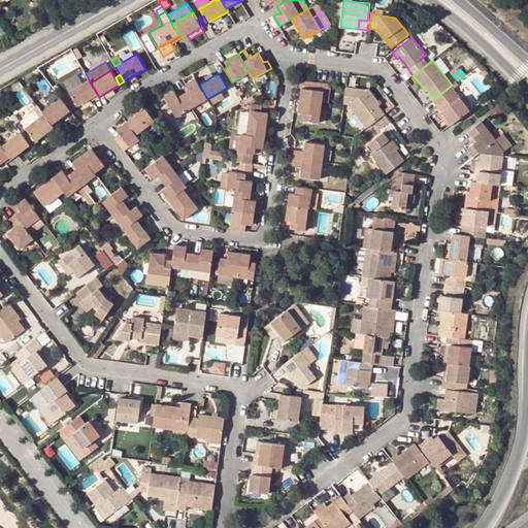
[(199,85),(195,78),(185,84),(189,90),(183,94),(192,108),(207,99),(199,85)]
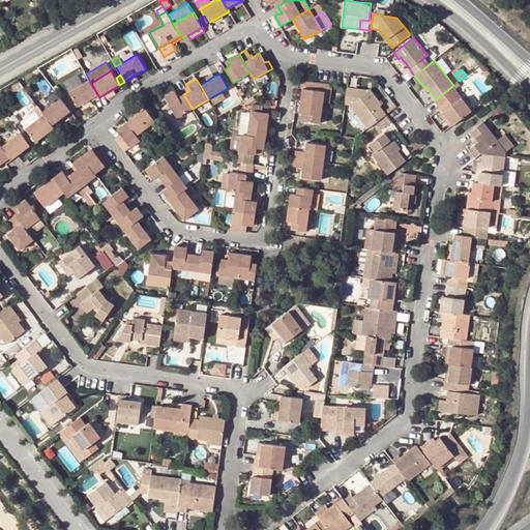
[(78,107),(91,98),(97,94),(91,83),(89,80),(69,92),(78,107)]
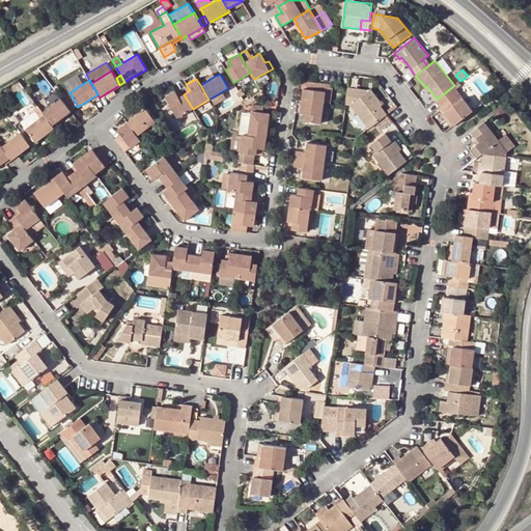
[(301,102),(324,105),(324,103),(327,84),(310,82),(309,90),(303,89),(301,102)]
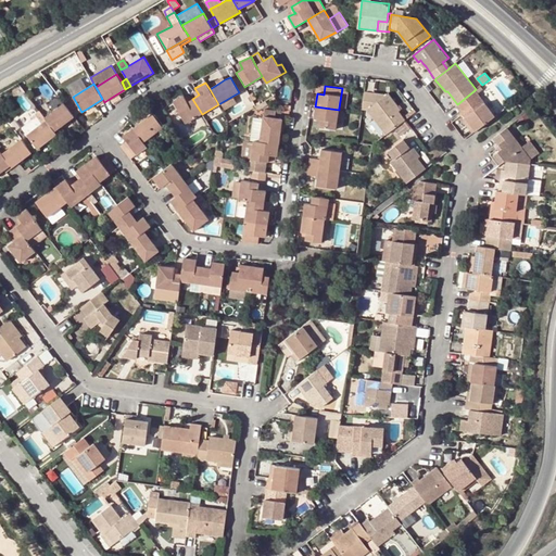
[(346,109),(349,89),(342,88),(339,108),(346,109)]
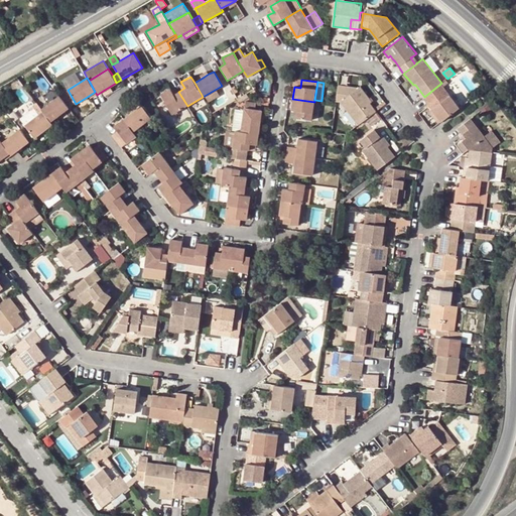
[(440,84),(424,97),(430,104),(446,92),(443,87),(440,84)]
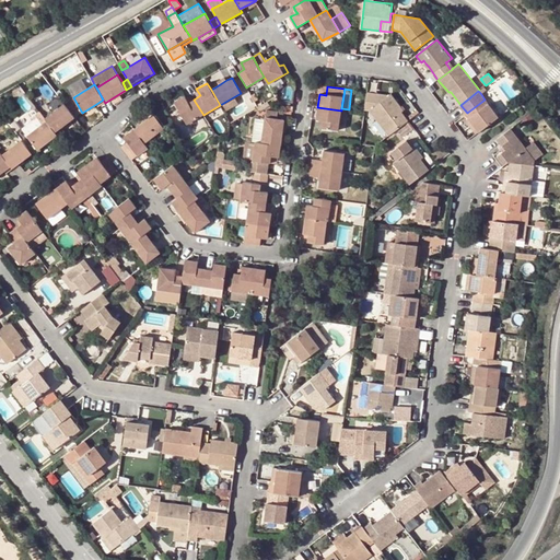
[(388,136),(408,120),(401,112),(404,111),(391,94),(389,95),(368,92),(364,111),(369,111),(388,136)]
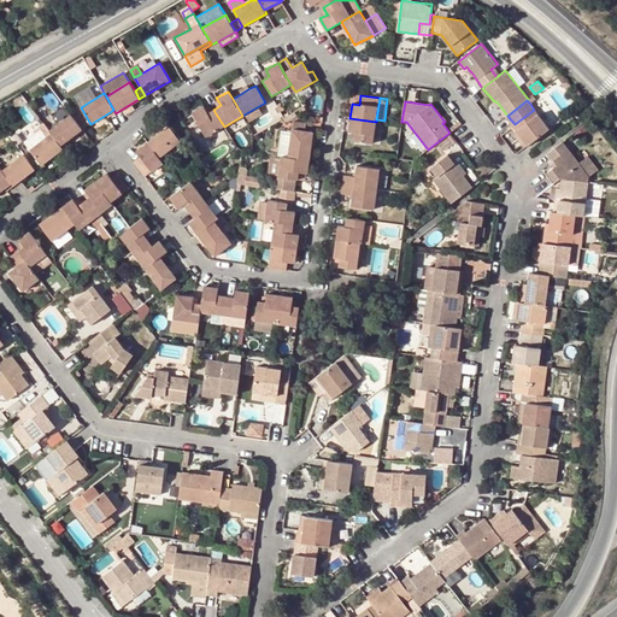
[(206,136),(224,127),(213,110),(207,112),(203,105),(192,112),(206,136)]
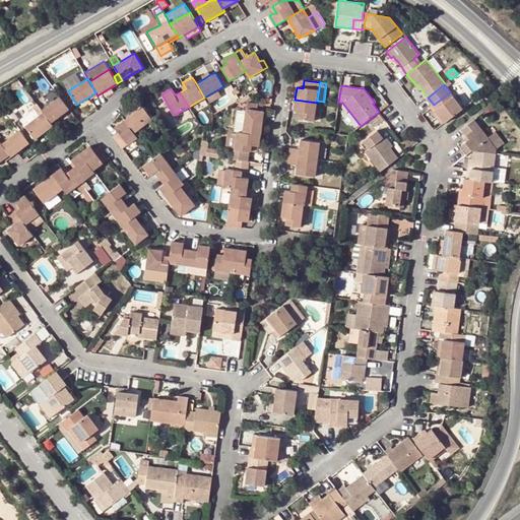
[(434,105),(437,109),(453,95),(450,92),(434,105)]
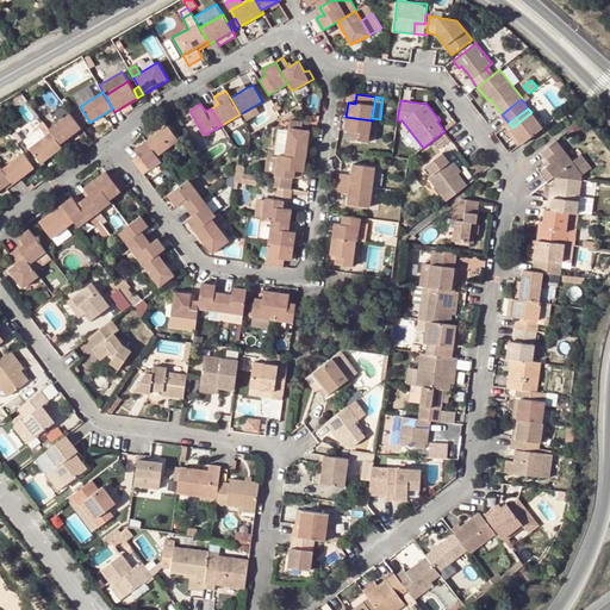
[(282,120),(293,114),(291,110),(280,117),(282,120)]
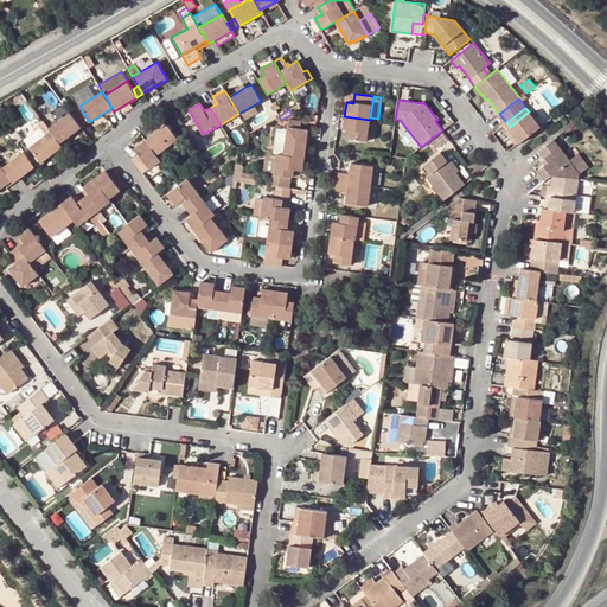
[(51,131),(59,144),(66,138),(81,127),(69,112),(49,128),(51,131)]
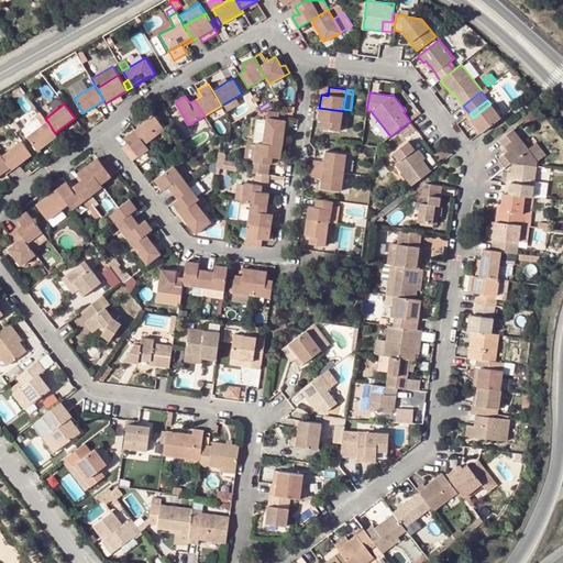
[(473,118),(471,119),(482,132),(501,118),(490,103),(473,118)]
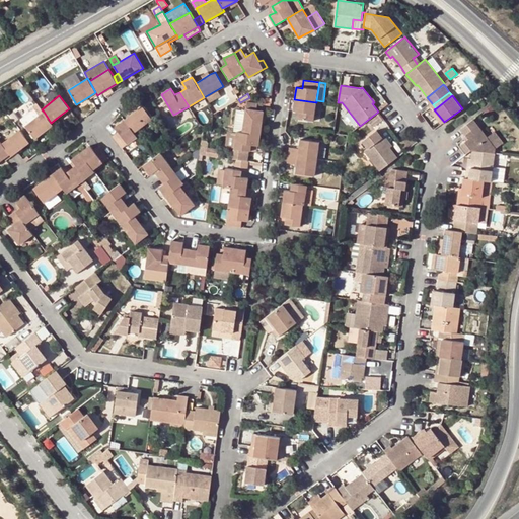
[(316,102),(294,99),(292,110),(299,112),(298,120),(313,122),(316,102)]
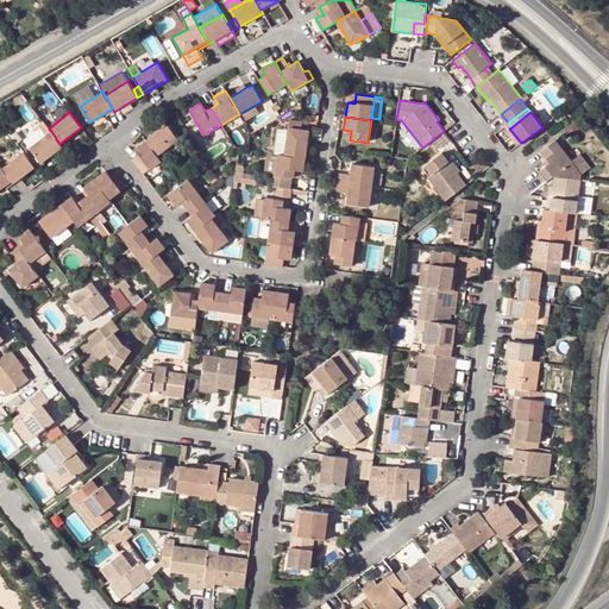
[(307,150),(308,133),(309,130),(301,130),(302,120),(290,119),(289,127),(288,127),(287,130),(278,129),(276,145),(278,146),(286,146),(284,155),(305,158),(307,150)]
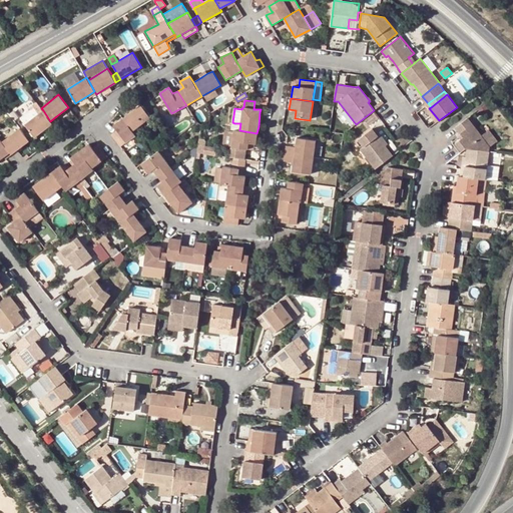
[(32,104),(34,106),(39,113),(43,110),(41,108),(35,101),(32,104)]
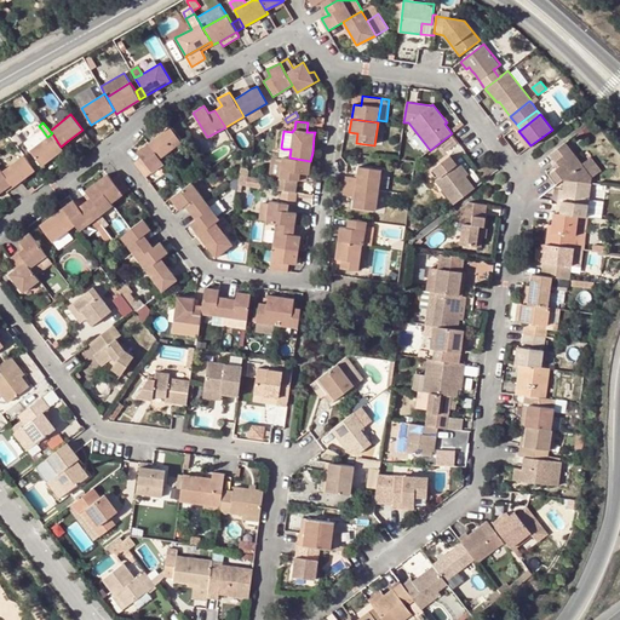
[(160,159),(164,155),(182,142),(170,126),(154,138),(148,143),(160,159)]
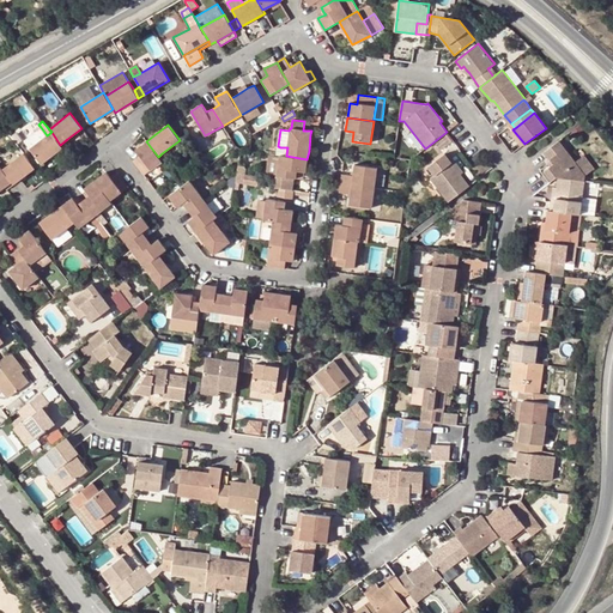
[(24,139),(30,147),(47,135),(41,127),(24,139)]
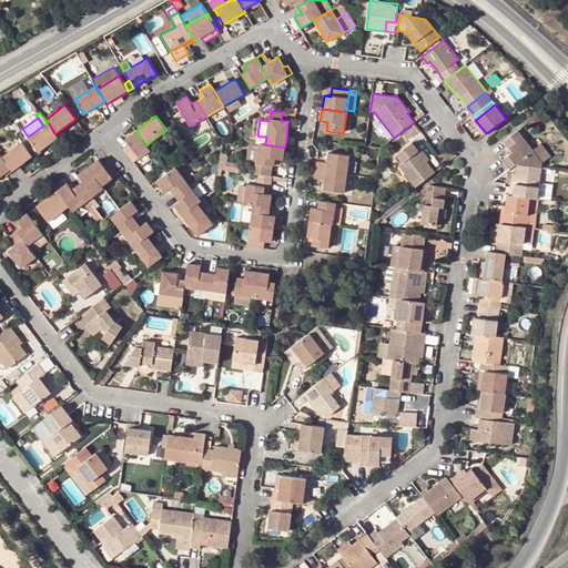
[(482,137),(486,133),(475,120),(472,123),(482,137)]
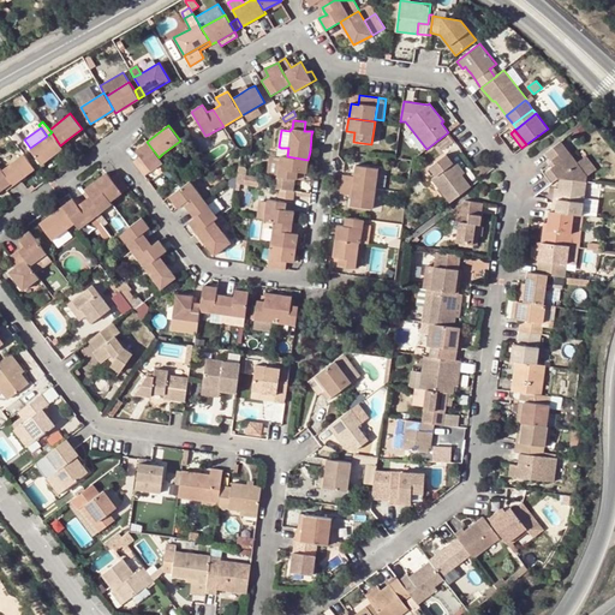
[(60,145),(52,132),(47,136),(30,148),(41,165),(63,148),(60,145)]
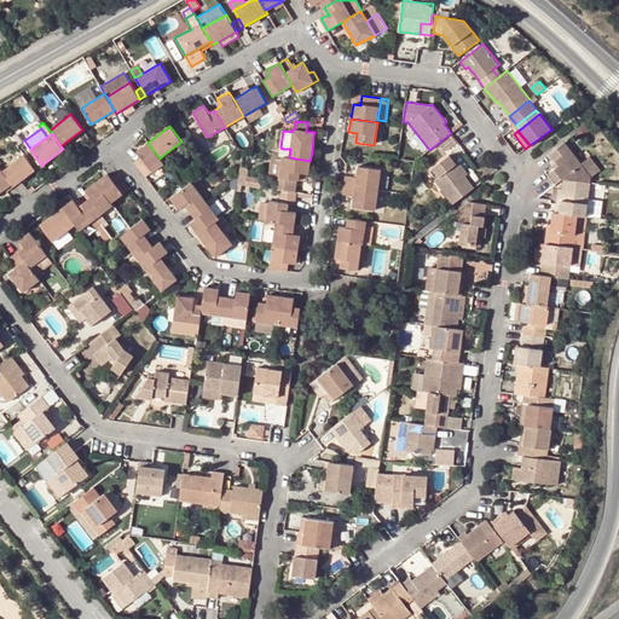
[(163,163),(160,158),(148,143),(137,151),(140,157),(134,162),(145,177),(163,163)]
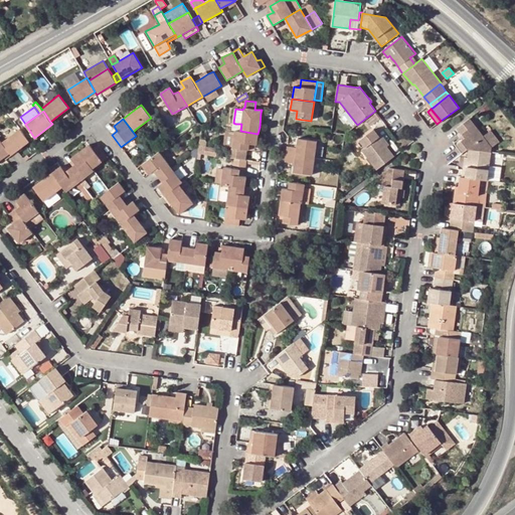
[(470,119),(458,128),(464,136),(466,137),(458,143),(464,152),(468,149),(497,153),(492,147),(483,136),(470,119)]
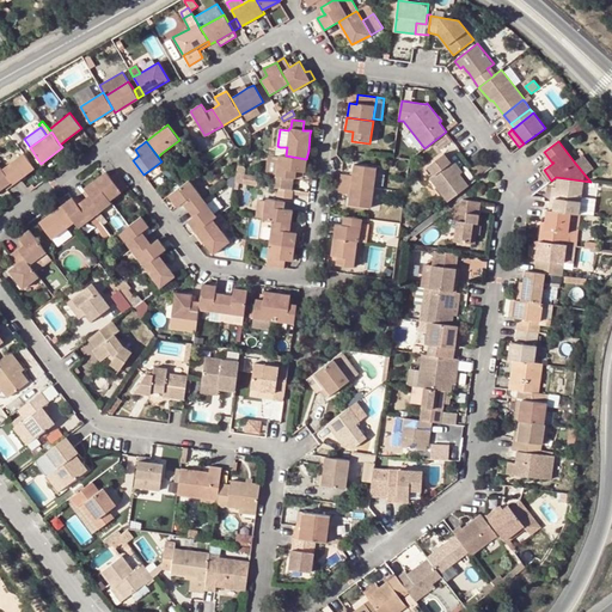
[(458,173),(450,161),(442,152),(426,165),(432,173),(428,176),(447,201),(467,185),(458,173)]
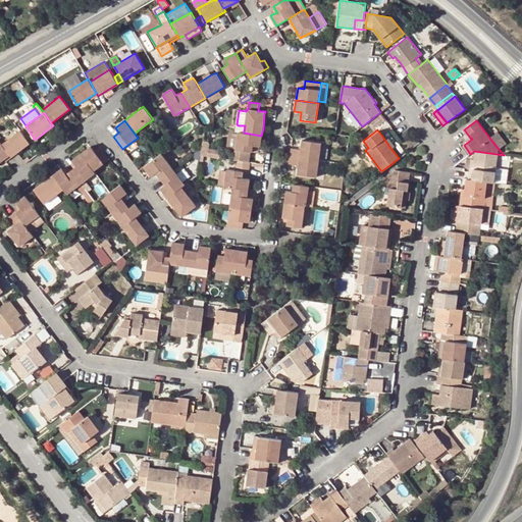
[(30,143),(19,131),(2,144),(10,154),(11,157),(30,143)]
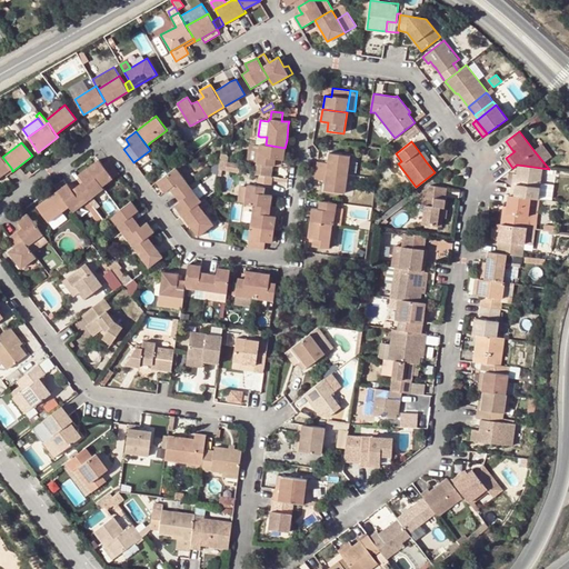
[(248,161),(257,162),(259,143),(250,142),(248,161)]
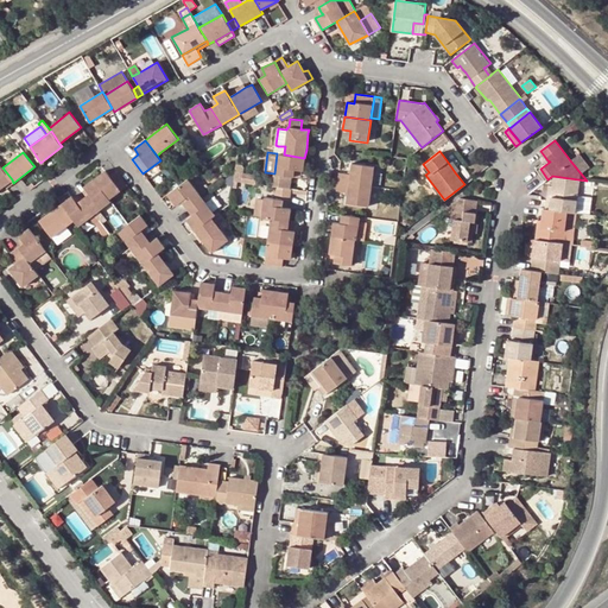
[(284,154),(277,153),(274,173),(273,185),(277,187),(290,188),(291,176),(293,176),(295,170),(303,171),(305,158),(304,158),(284,154)]
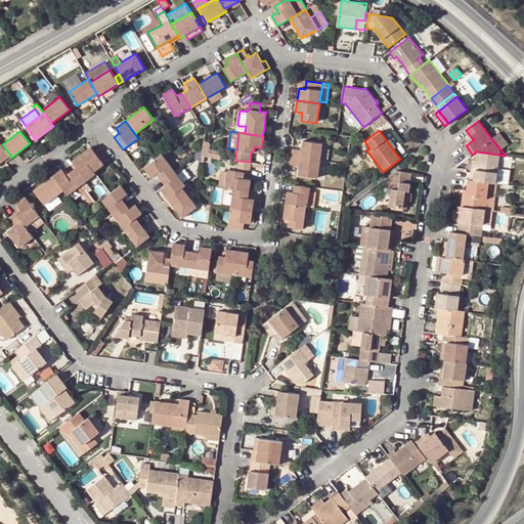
[(508,144),(498,133),(491,138),(500,149),(508,144)]
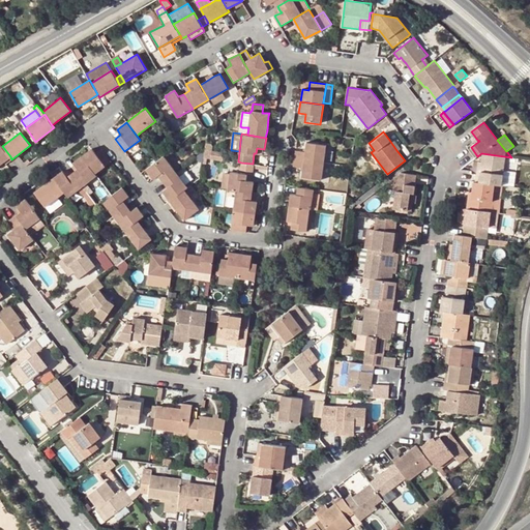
[(391,138),(389,140),(396,150),(399,148),(391,138)]
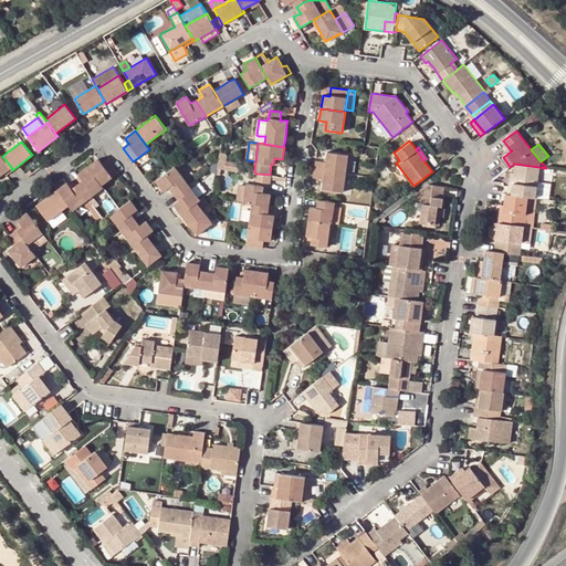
[(0,175),(4,173),(11,167),(2,156),(0,153),(0,175)]
